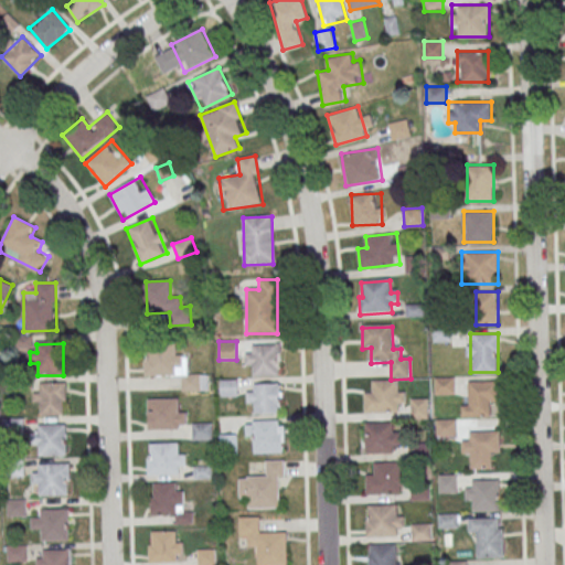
[(280,376),(280,344),(245,344),(245,365),(255,365),(255,376),(280,376)]
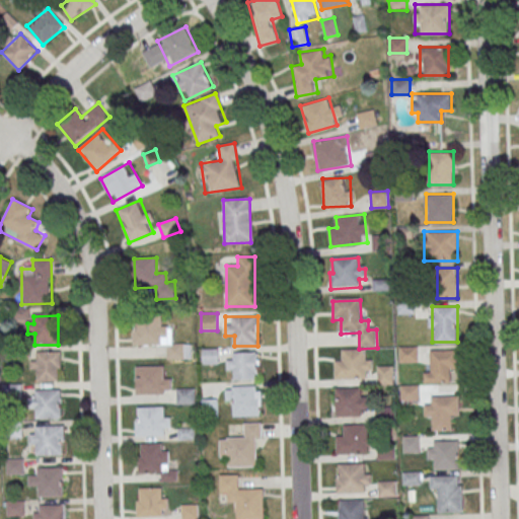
[(136,317),(162,317),(162,327),(168,327),(168,339),(163,339),(163,346),(134,347),(134,331),(136,331),(136,317)]
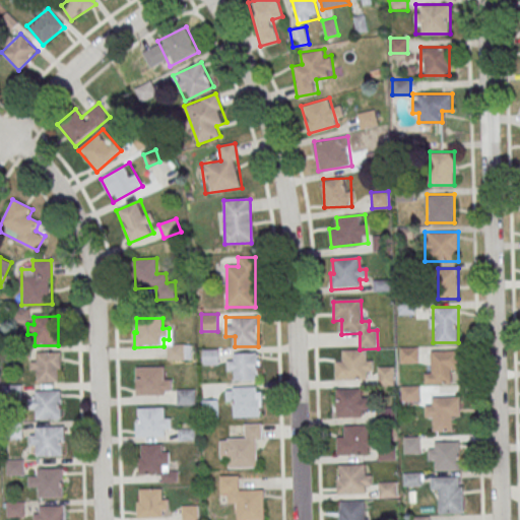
[(401,349),(418,349),(418,365),(401,366),(401,349)]
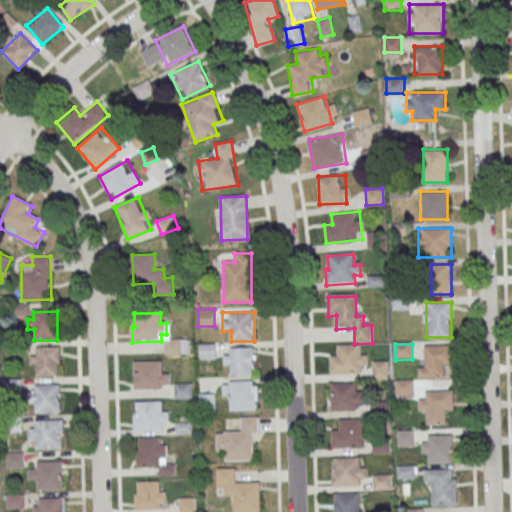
[(215,358),(215,345),(200,345),(200,358),(215,358)]
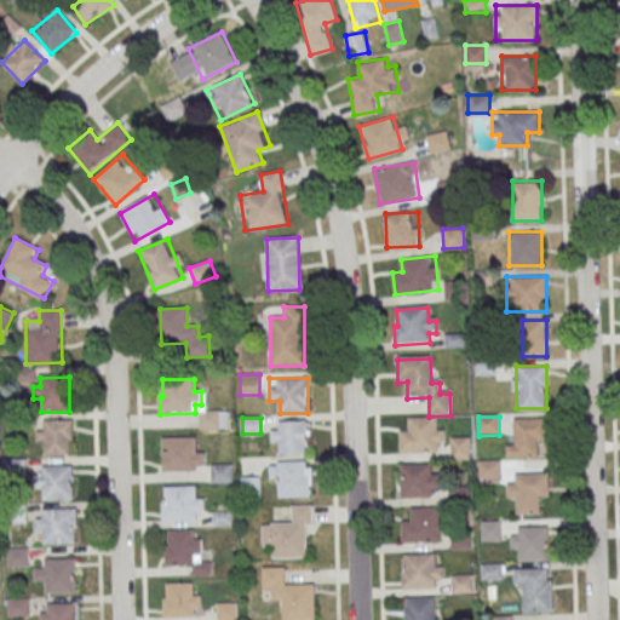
[(408,420),(437,419),(438,432),(446,432),(446,445),(438,445),(438,454),(400,455),(400,434),(409,432),(408,420)]
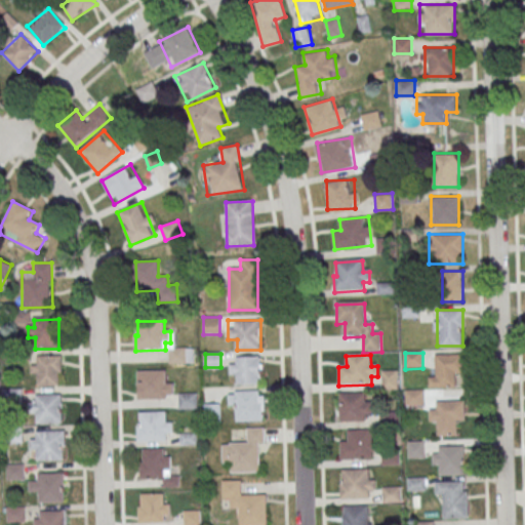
[(261,356),(229,356),(229,377),(236,377),(236,385),(261,385),(261,356)]
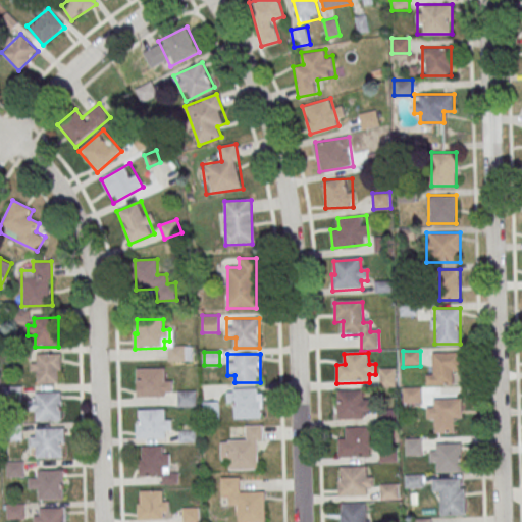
[(432,355),(461,354),(461,372),(454,373),(454,387),(427,388),(426,376),(433,376),(432,355)]
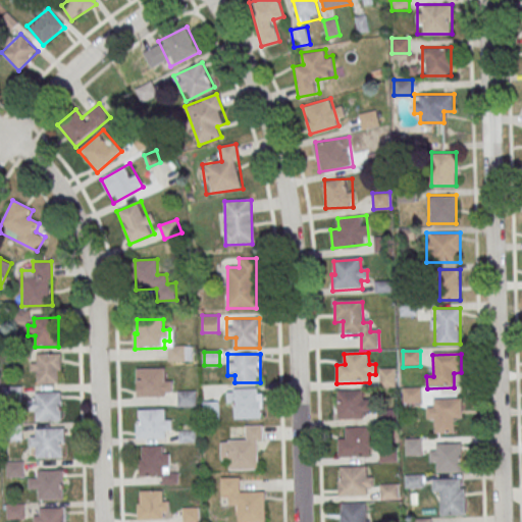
[(37,356),(61,356),(62,384),(38,385),(38,374),(31,374),(31,364),(37,364),(37,356)]
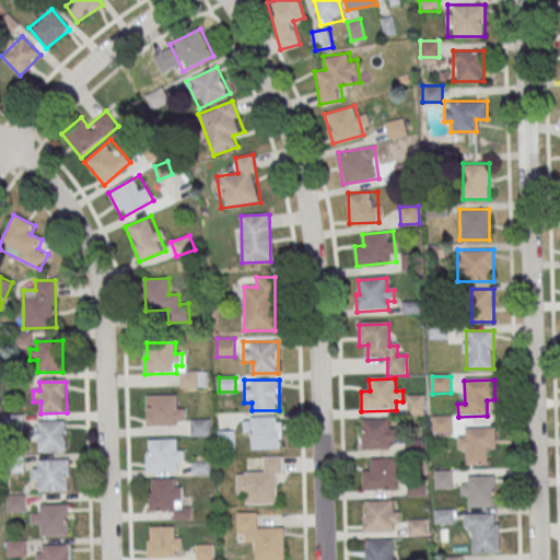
[(149,397),(177,396),(177,408),(184,408),(185,419),(178,419),(178,428),(148,429),(147,411),(150,411),(149,397)]
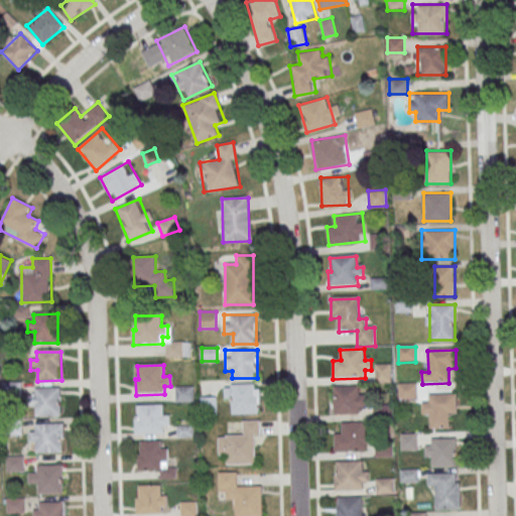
[(374,366),(391,366),(392,381),(375,381),(374,366)]
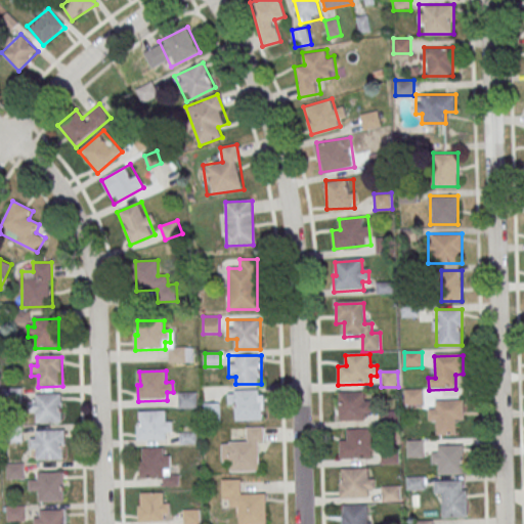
[(262,390),(228,390),(228,411),(237,411),(237,421),(262,421),(262,390)]
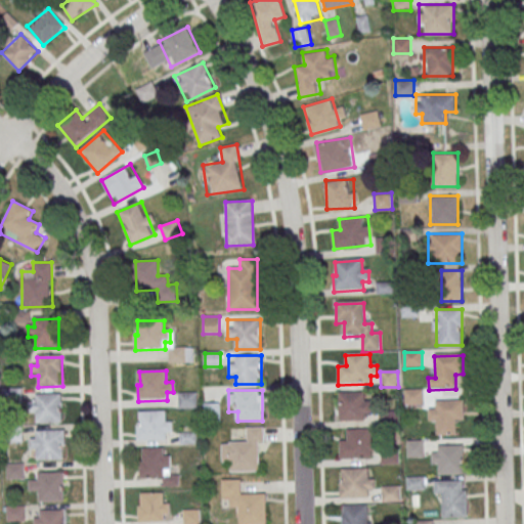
[(405,391),(423,391),(423,406),(405,406),(405,391)]
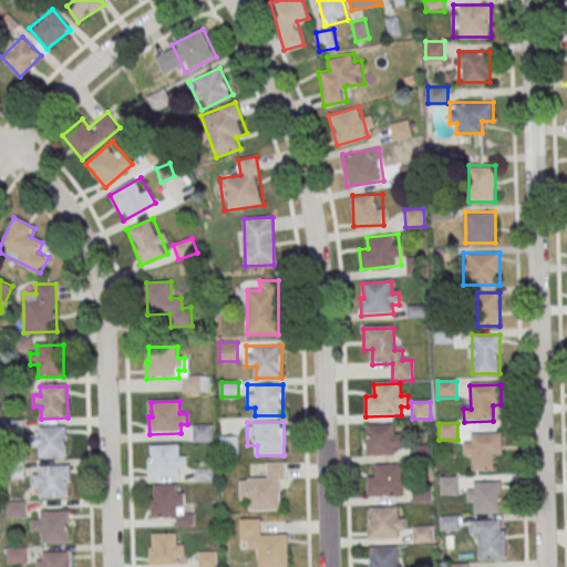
[(193,443),(214,443),(214,424),(193,424),(193,443)]
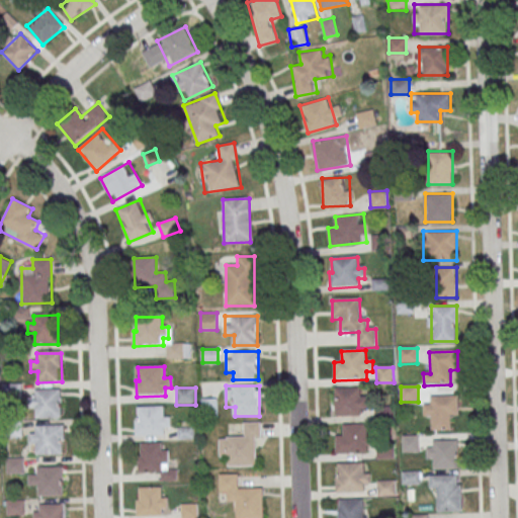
[(334,390),(360,389),(360,400),(366,400),(367,410),(361,410),(361,418),(335,419),(334,390)]
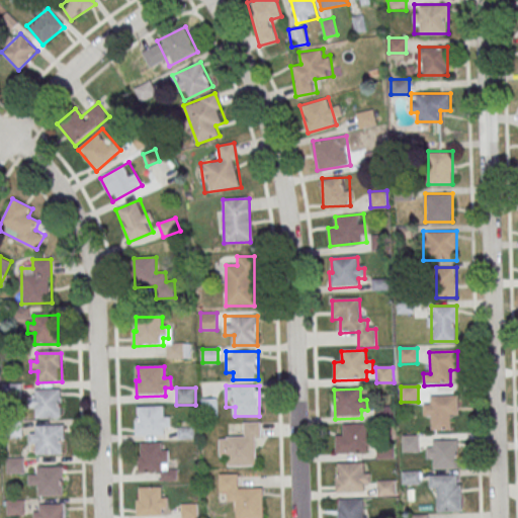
[(35,392),(60,391),(60,420),(36,420),(36,410),(29,410),(29,399),(35,399),(35,392)]
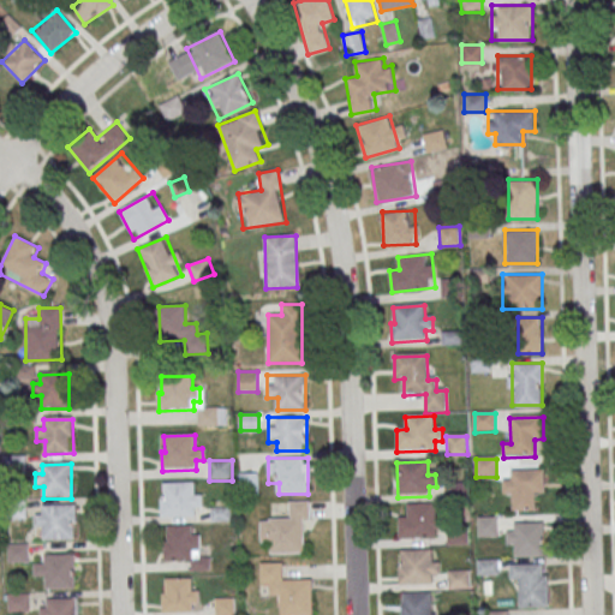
[(512,473),(544,472),(545,495),(536,495),(537,512),(513,513),(512,496),(503,496),(503,482),(512,482),(512,473)]
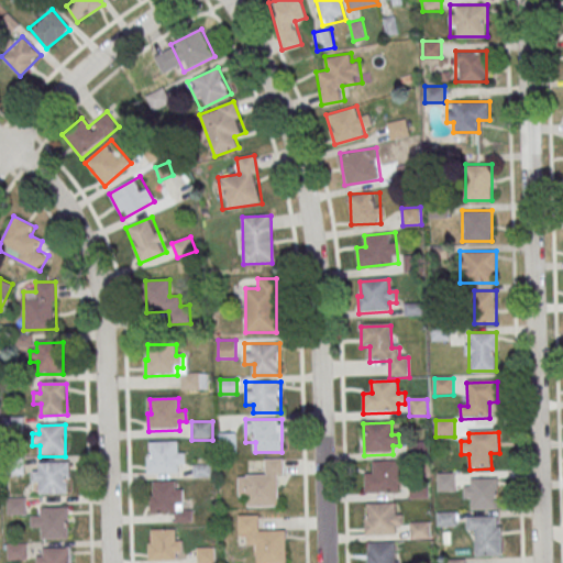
[(236,451),(235,433),(220,433),(221,451),(236,451)]
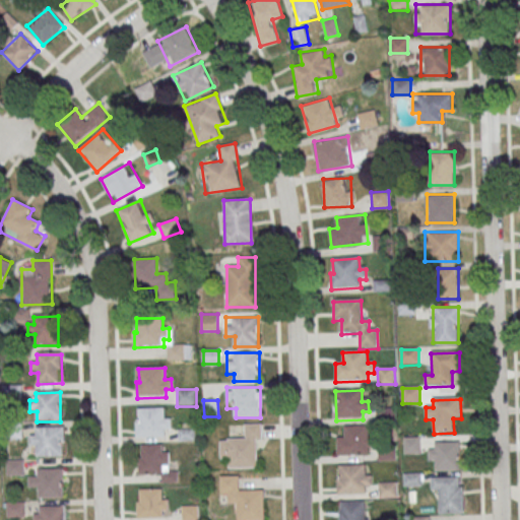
[(377,409),(394,408),(395,425),(378,425),(377,409)]
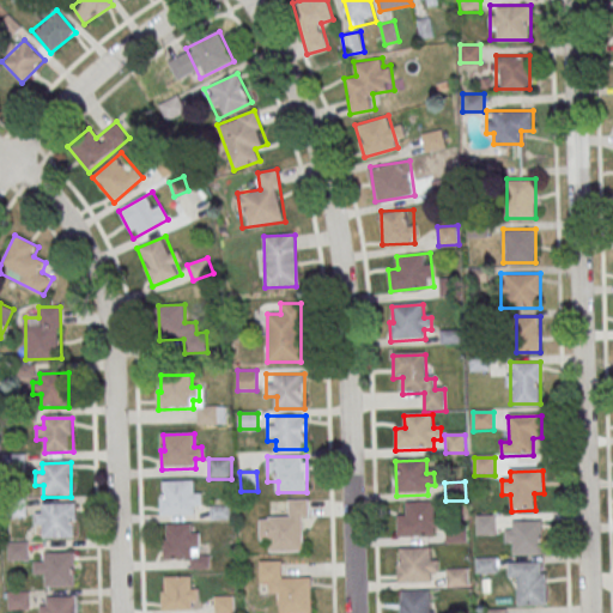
[(163,484),(194,483),(195,495),(202,495),(202,508),(195,508),(195,517),(162,519),(161,499),(164,499),(163,484)]
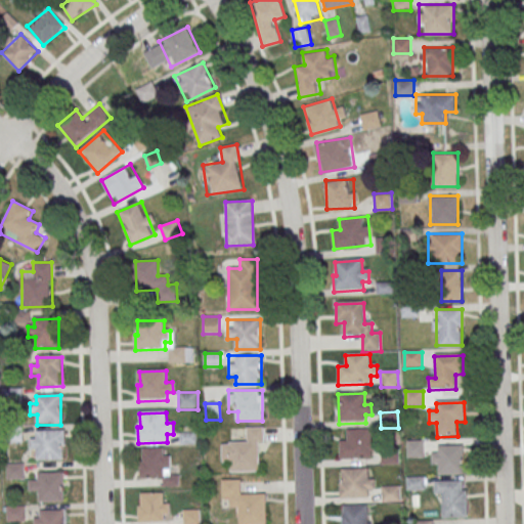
[(4,428),(23,427),(23,443),(5,443),(4,428)]
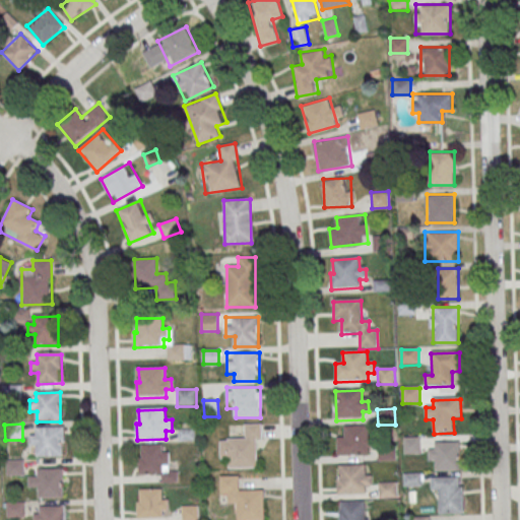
[(219,438),(219,459),(229,459),(230,468),(261,468),(261,424),(243,424),(243,437),(219,438)]
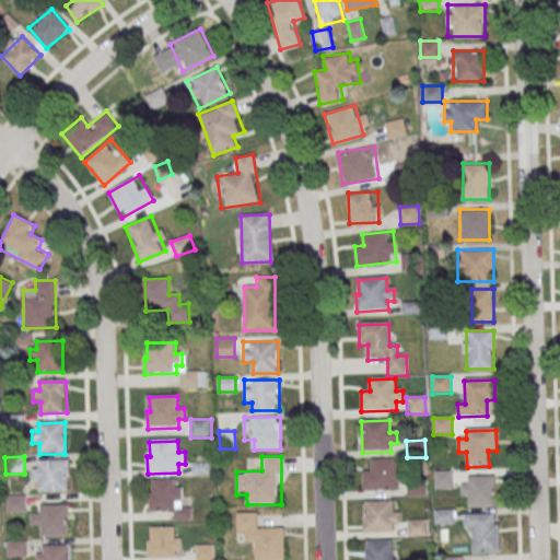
[(369,462),(396,461),(397,473),(404,471),(404,483),(397,483),(398,492),(366,493),(366,476),(369,476),(369,462)]
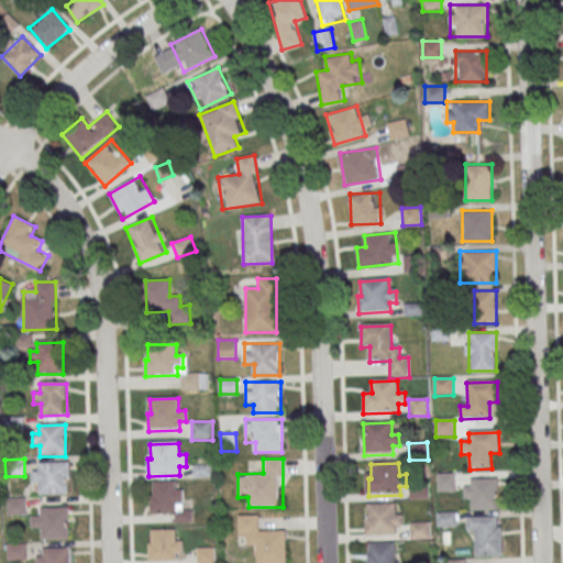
[(39,464),(69,464),(70,496),(41,496),(40,484),(33,484),(32,473),(40,473),(39,464)]
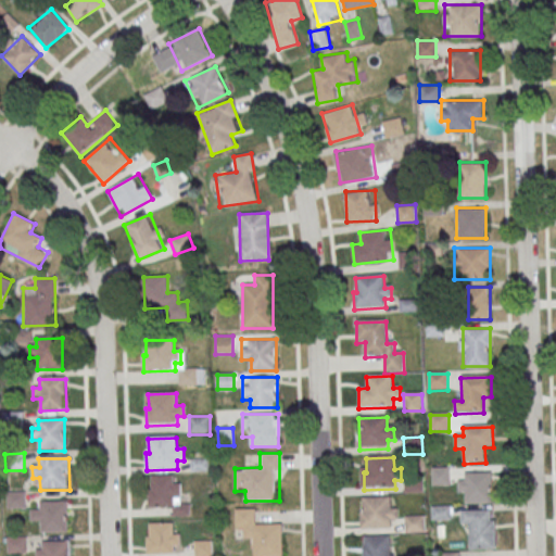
[(432,469),(451,469),(451,485),(432,485),(432,469)]
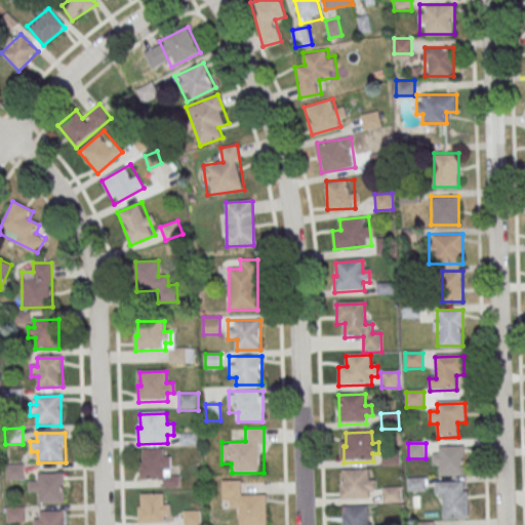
[(434,471),(465,471),(465,445),(434,445),(434,471)]
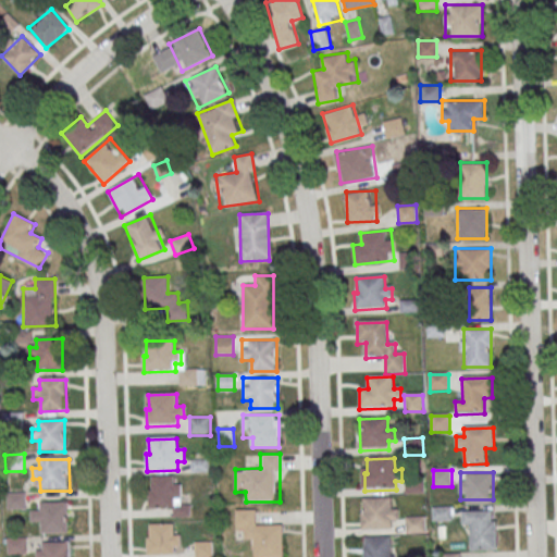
[(151,479),(180,478),(180,490),(186,490),(186,500),(181,500),(181,509),(149,510),(149,494),(151,494),(151,479)]
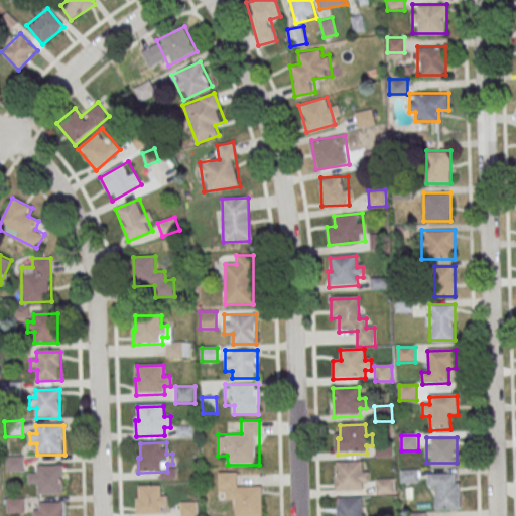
[(375,443),(392,443),(393,459),(376,459),(375,443)]
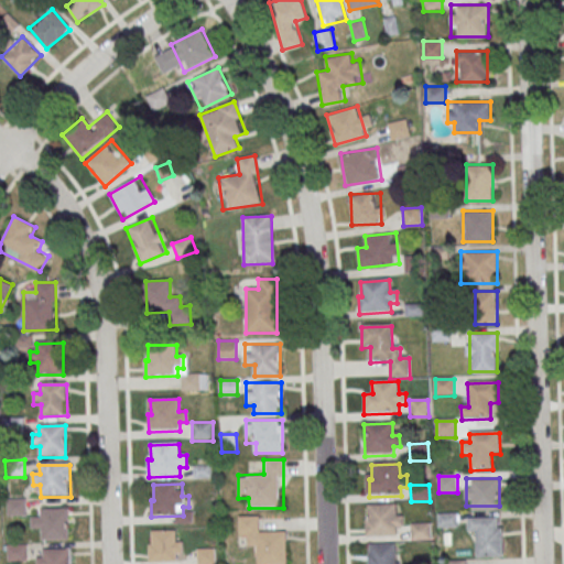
[(7,500),(26,500),(26,517),(8,518),(7,500)]
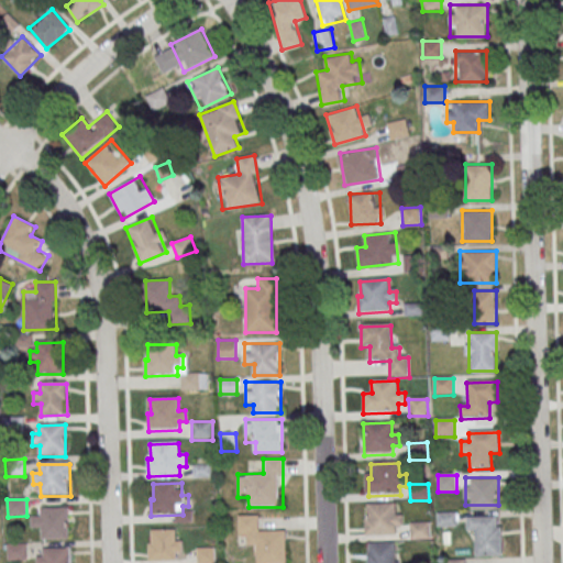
[(367,506),(396,505),(396,517),(404,516),(404,528),(397,528),(397,537),(366,538),(365,520),(368,520),(367,506)]
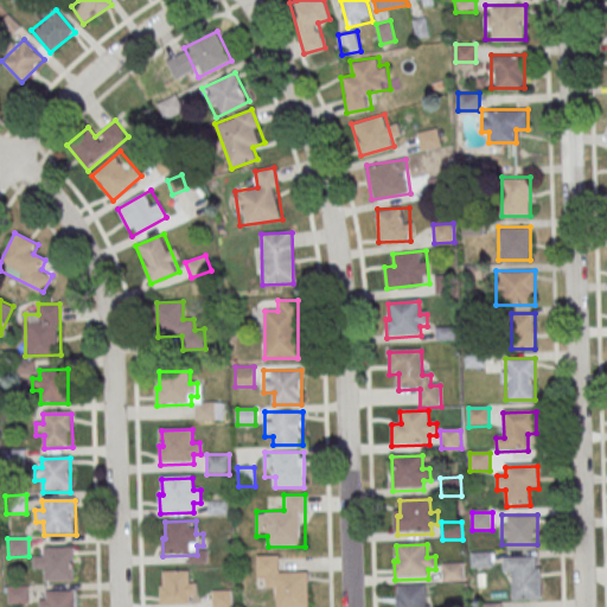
[(45,550),(74,549),(74,583),(46,583),(46,572),(38,572),(38,558),(45,558),(45,550)]
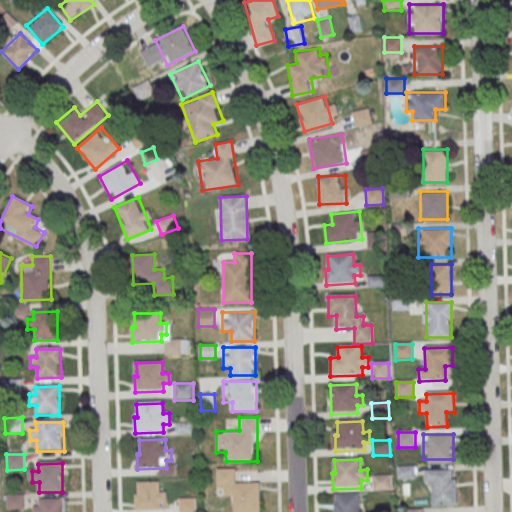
[(398,478),(415,477),(415,465),(398,466),(398,478)]
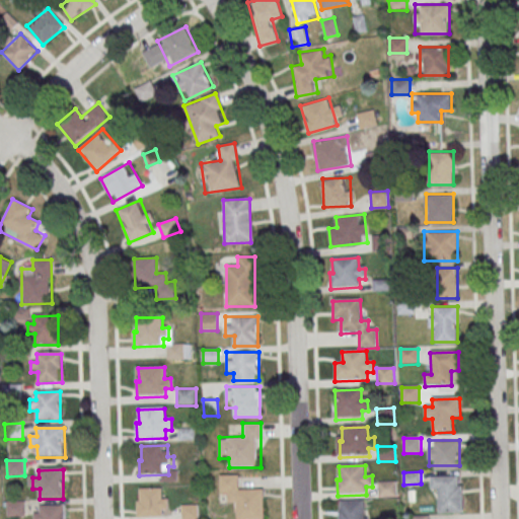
[(263,518),(263,488),(239,488),(239,474),(219,474),(220,494),(228,494),(228,502),(236,502),(235,518),(263,518)]
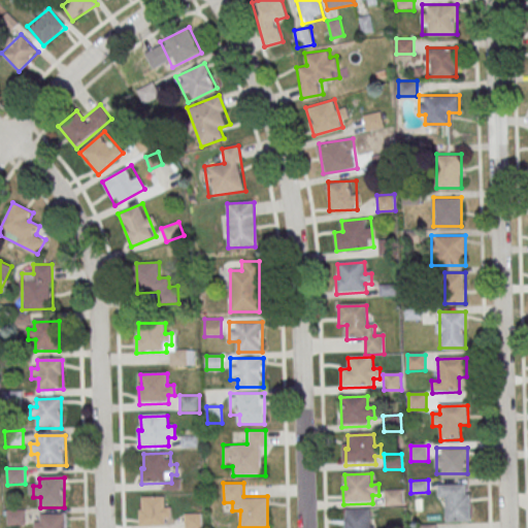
[(438,487),(466,487),(466,496),(471,496),(471,524),(447,524),(446,499),(438,499),(438,487)]
